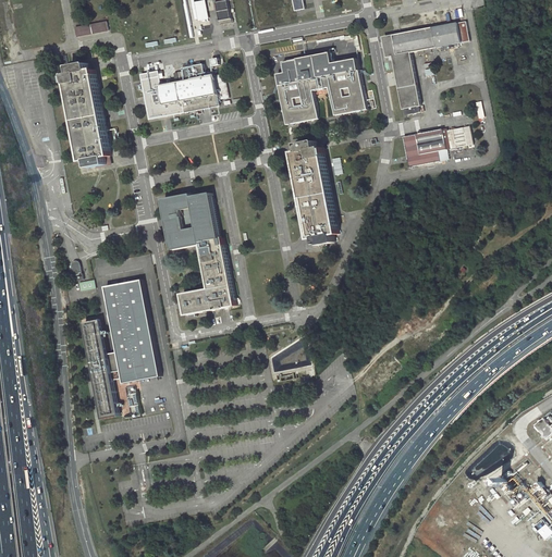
[(289,0),(290,11),(301,10),(299,0),(289,0)]
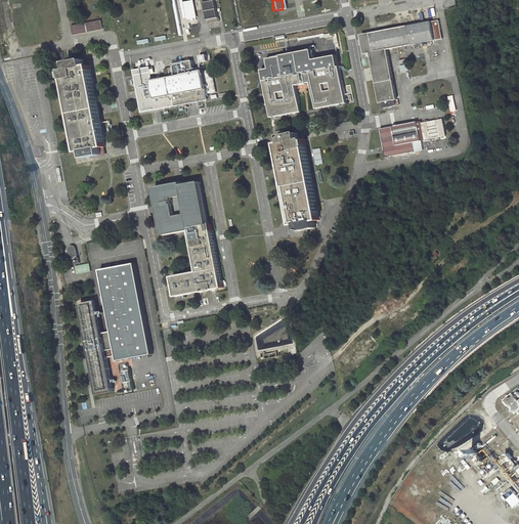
[(182,20),(191,19),(190,1),(180,1),(182,20)]
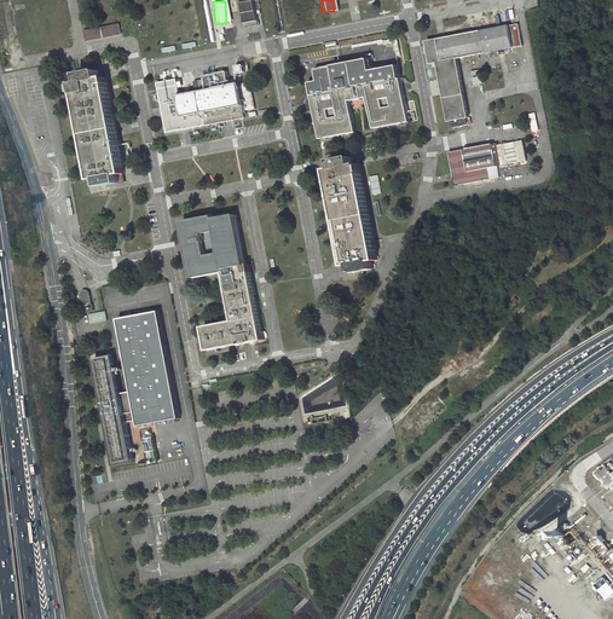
[(232,4),(236,29),(250,27),(247,1),(232,4)]
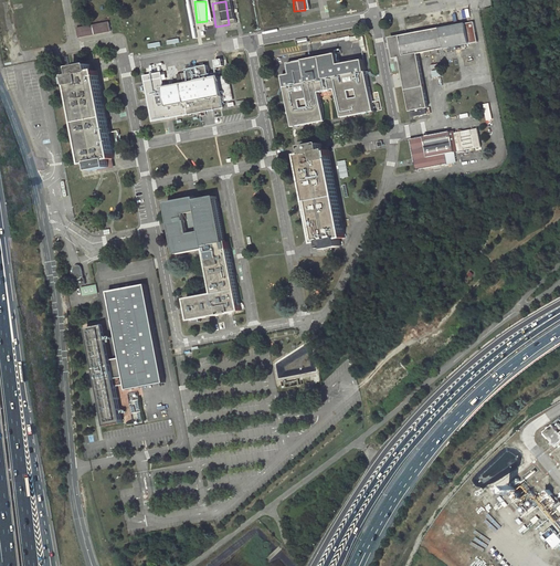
[(103,22),(72,28),(73,38),(104,31),(103,22)]
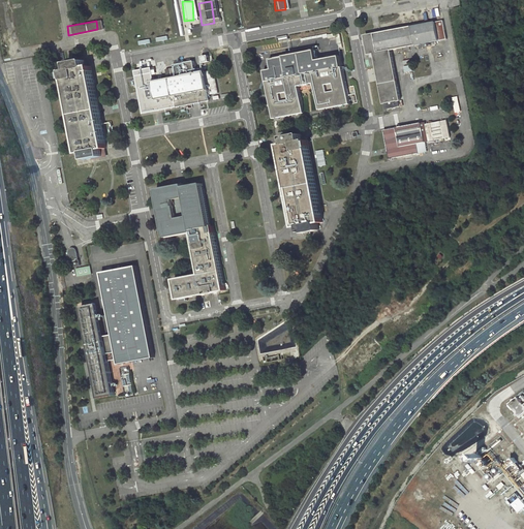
[(428,23),(432,41),(440,40),(437,21),(428,23)]
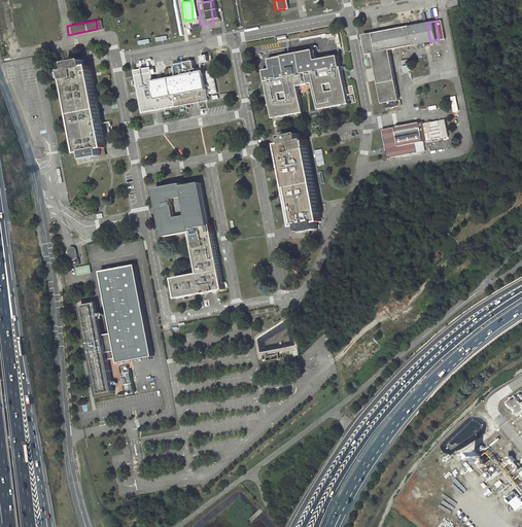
[(399,47),(430,41),(426,23),(356,36),(360,56),(364,55),(370,85),(387,81),(381,51),(388,49),(389,53),(401,50),(399,47)]
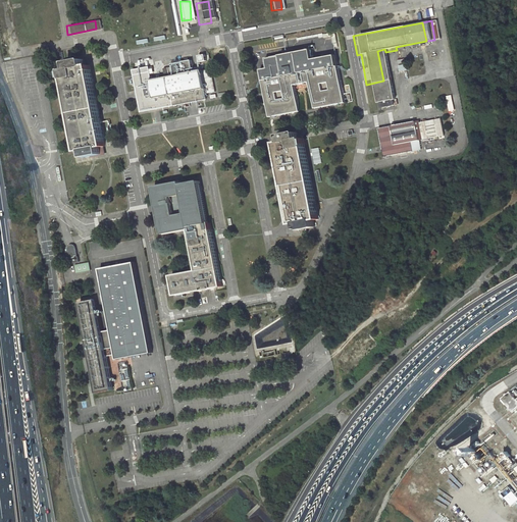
[(258,64),(250,65),(259,113),(290,107),(285,82),(300,79),(305,105),(335,99),(326,51),(304,55),(302,45),(256,54),(258,64)]
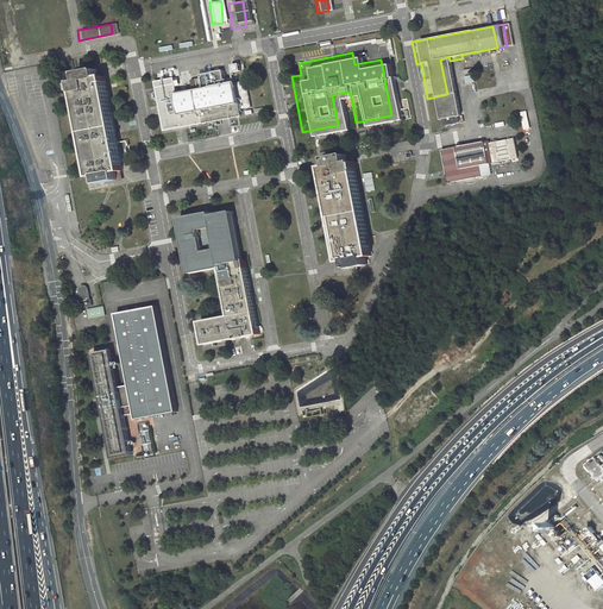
[(157,129),(234,113),(227,80),(218,81),(215,67),(193,71),(196,86),(168,92),(165,77),(148,81),(157,129)]
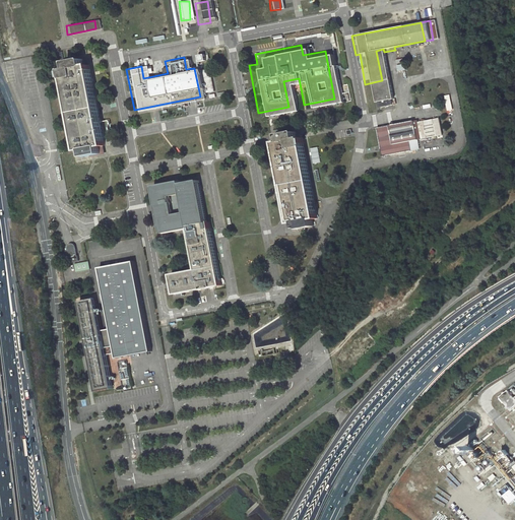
[(57,69),(72,149),(77,148),(78,154),(99,151),(98,144),(100,144),(84,64),(79,65),(77,58),(61,62),(63,68),(57,69)]
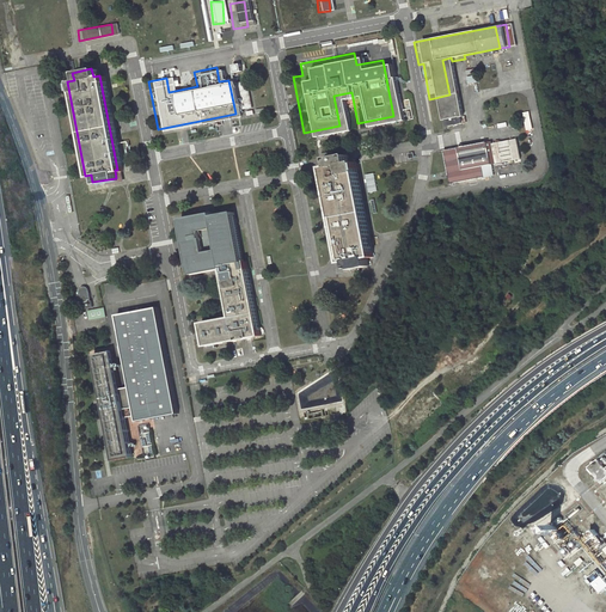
[(429,99),(434,122),(436,122),(438,129),(453,126),(452,118),(454,118),(450,95),(429,99)]
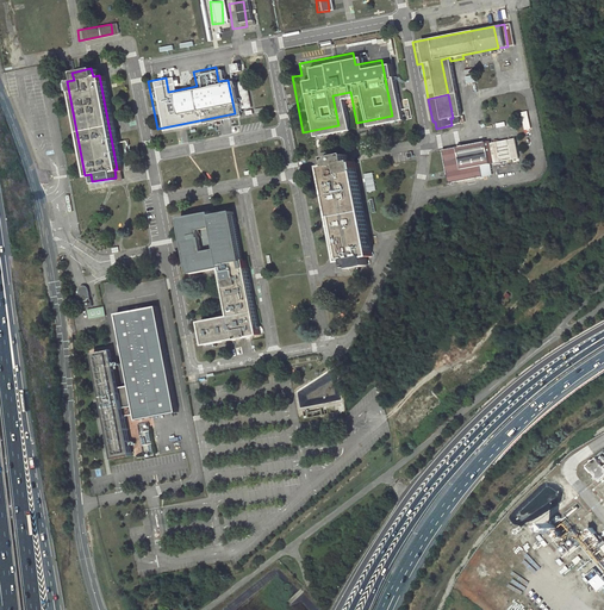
[(509,161),(505,139),(480,145),(479,143),(477,143),(480,166),(509,161)]
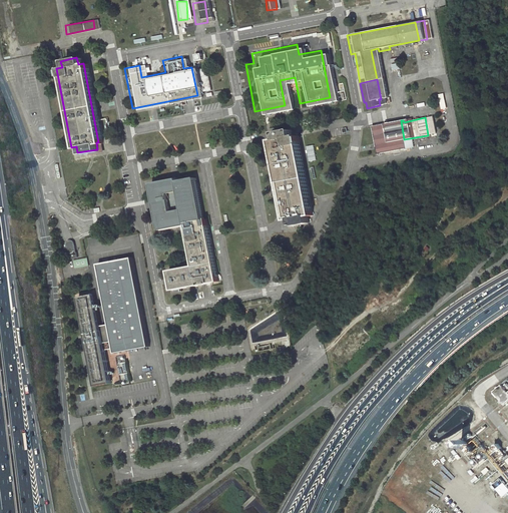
[(364,127),(370,156),(406,149),(404,139),(401,120),(397,121),(397,119),(382,122),(382,124),(364,127)]
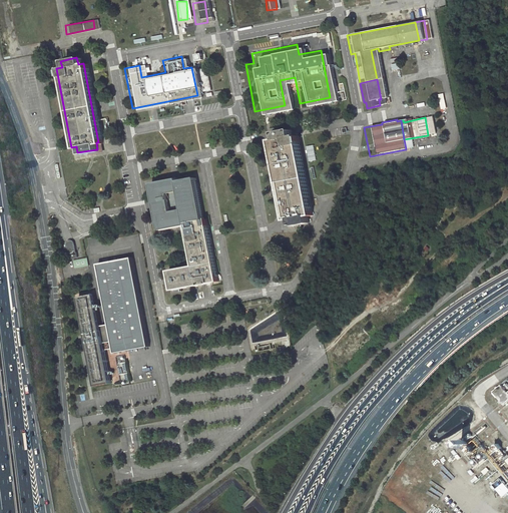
[(266,141),(282,220),(286,219),(287,227),(302,224),(301,216),(306,216),(290,136),(286,137),(285,131),(266,134),(268,140),(266,141)]
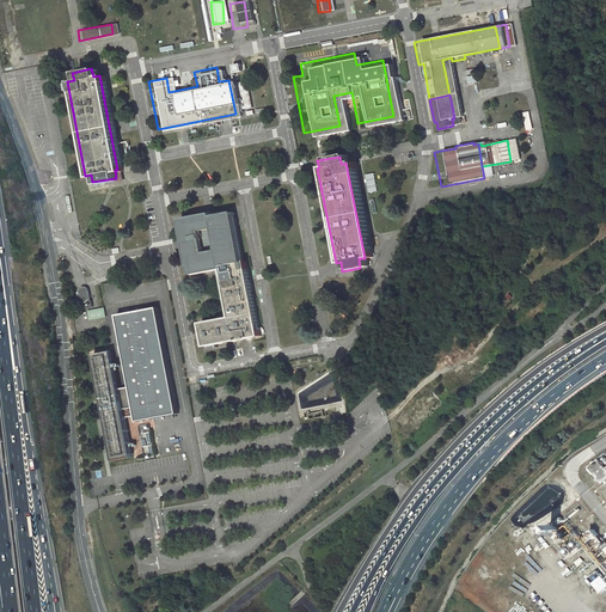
[(173,221),(184,274),(216,267),(226,317),(194,323),(200,346),(255,335),(239,263),(237,263),(226,212),(206,215),(204,212),(172,216),(173,221)]
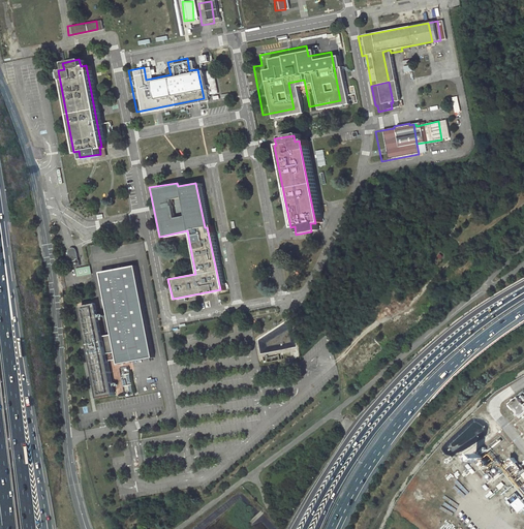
[(72,259),(70,250),(69,250),(68,249),(67,249),(65,249),(64,250),(64,251),(65,255),(63,255),(64,261),(72,259)]
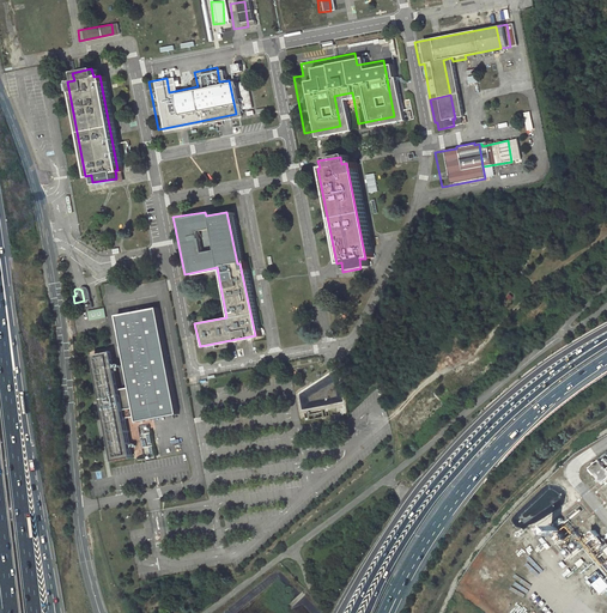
[(131,407),(133,422),(174,413),(153,307),(111,314),(126,388),(114,389),(107,350),(89,354),(109,460),(128,457),(119,410),(131,407)]
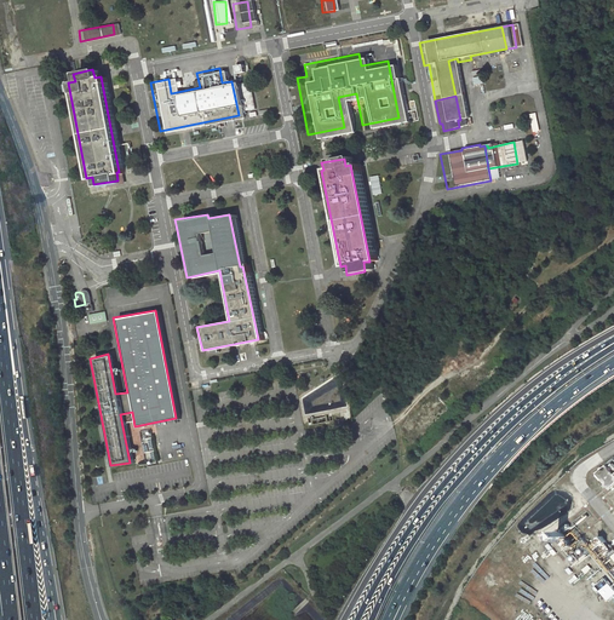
[(85,325),(102,322),(101,313),(84,315),(85,325)]
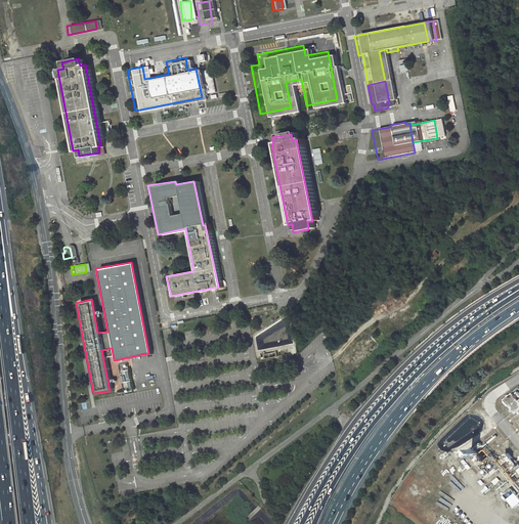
[(500,400),(511,413),(518,406),(518,404),(509,393),(500,400)]
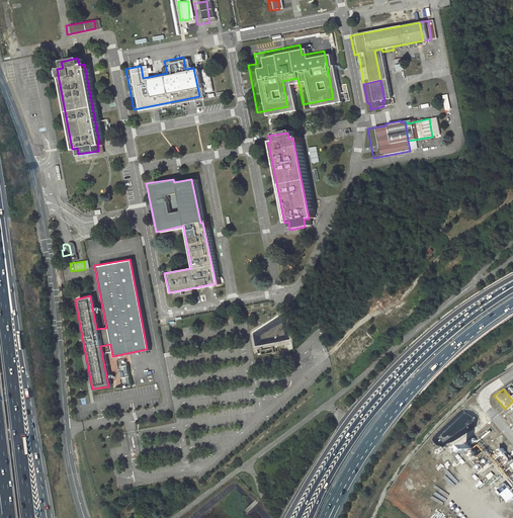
[(468,454),(473,450),(469,446),(464,449),(468,454)]
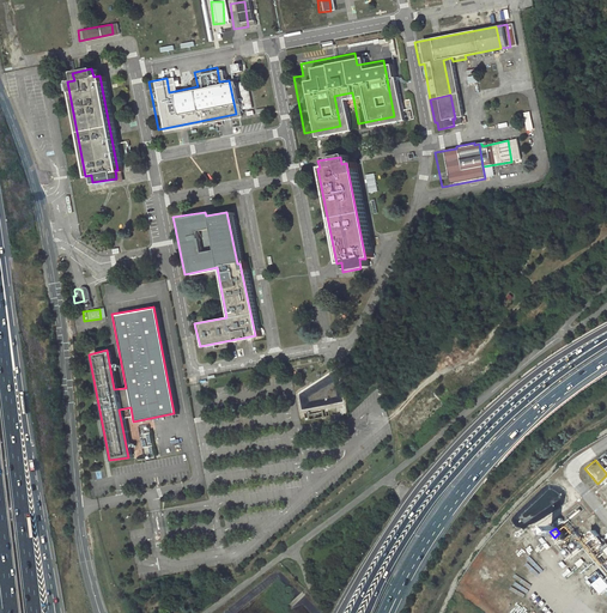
[(584,534),(589,540),(594,535),(589,529),(584,534)]
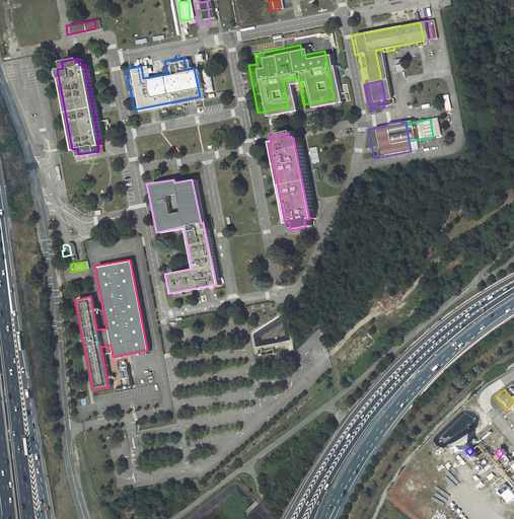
[(482,475),(492,467),(488,462),(479,470),(482,475)]
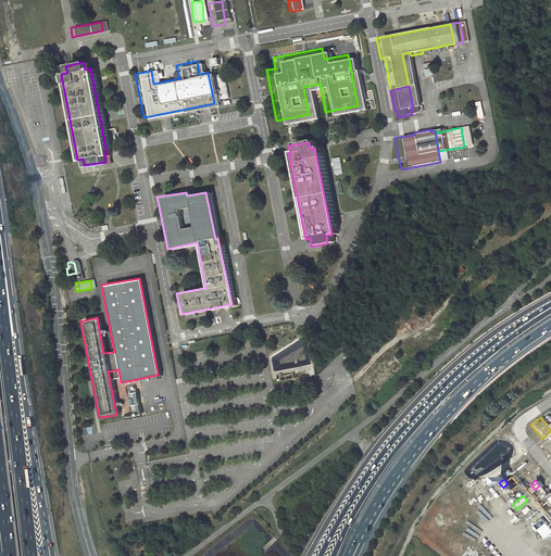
[(536,518),(525,527),(528,531),(531,529),(539,539),(548,531),(536,518)]
